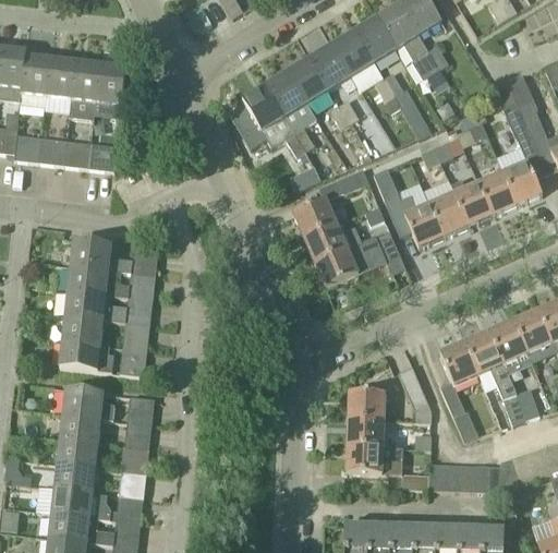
[(405,0),(399,4),(419,35),(441,21),(427,0),(405,0)]
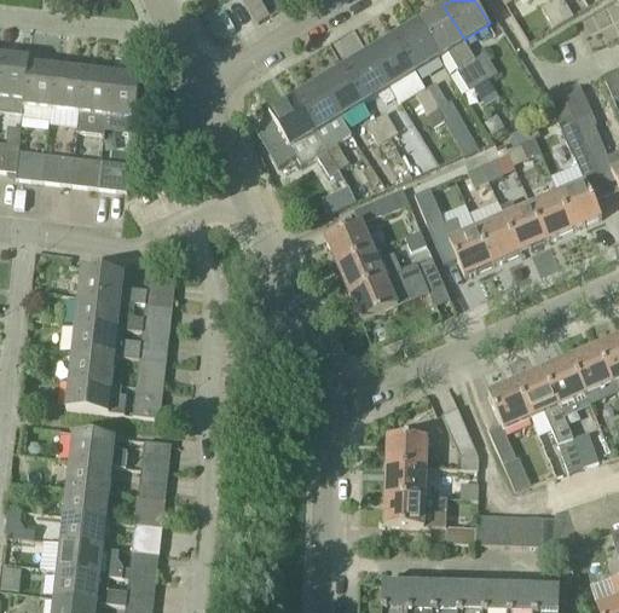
[(563,19),(551,0),(548,0),(541,5),(553,25),(563,19)]
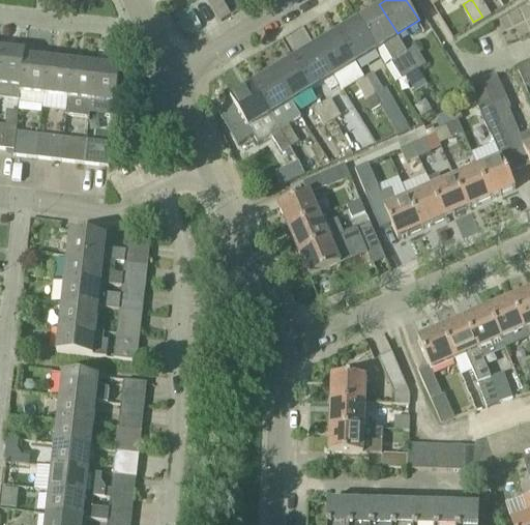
[(472,0),(482,17),(491,11),(483,0),(472,0)]
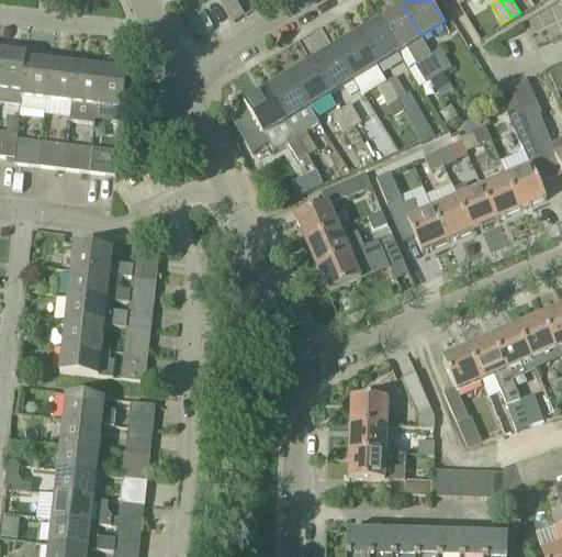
[(423,57),(434,75),(442,68),(431,51),(422,35),(402,4),(380,18),(400,49),(409,43),(419,58),(423,57)]
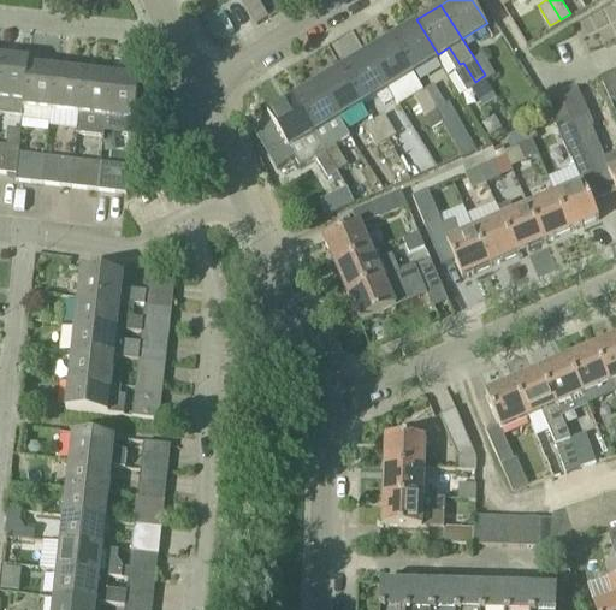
[(416,19),(391,35),(413,69),(438,54),(416,19)]
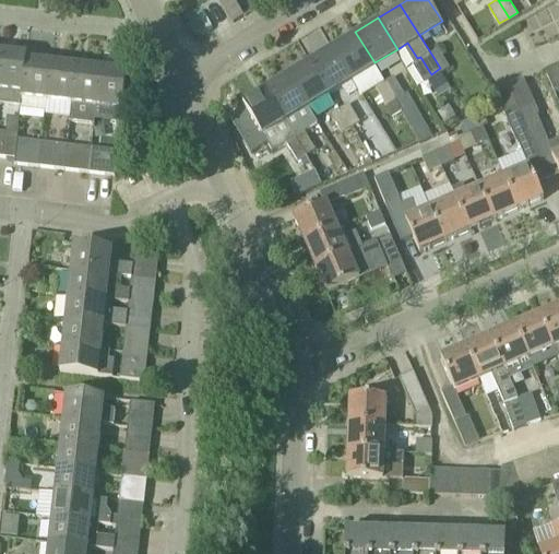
[(352,77),(375,62),(355,32),(333,45),(352,77)]
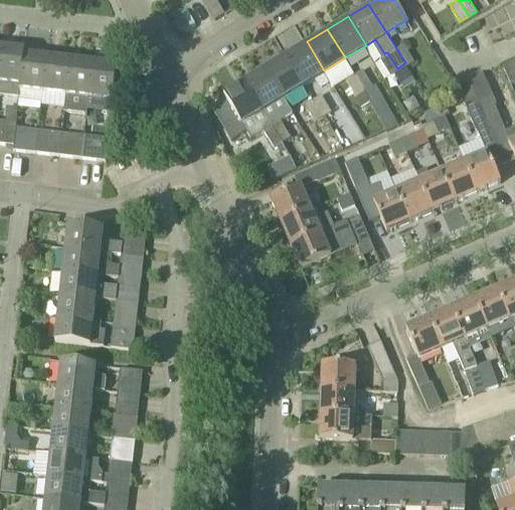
[(307,41),(286,54),(304,83),(324,70),(307,41)]
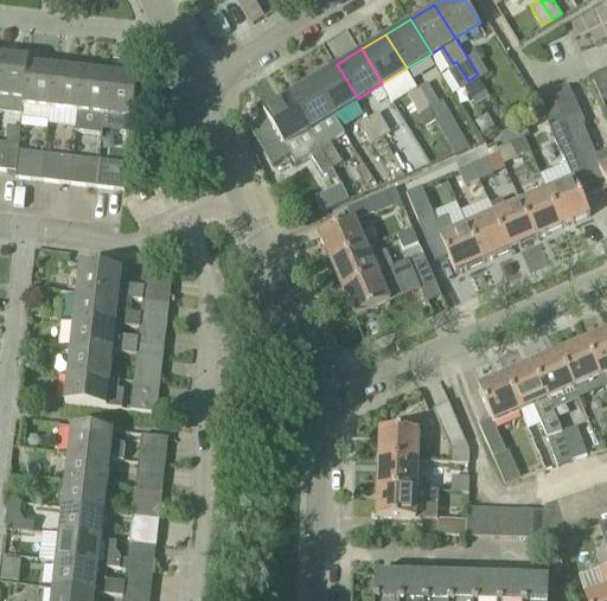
[(475,49),(466,55),(478,74),(487,69),(475,49)]
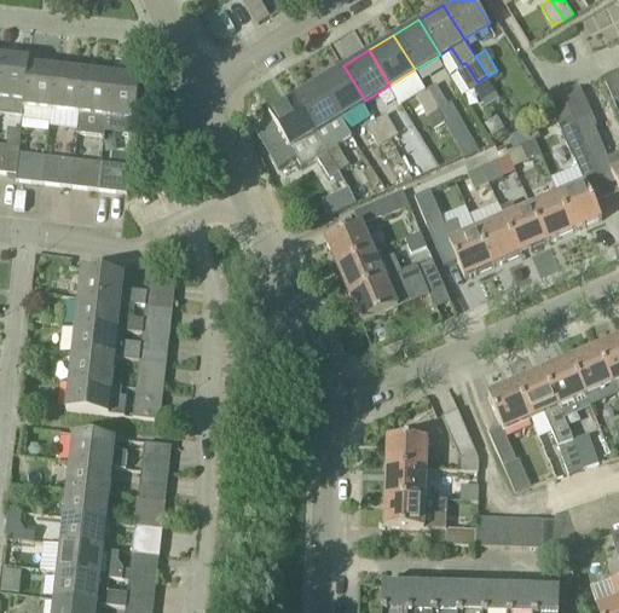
[(24,104),(29,61),(30,56),(1,52),(0,59),(0,111),(24,114),(24,104)]
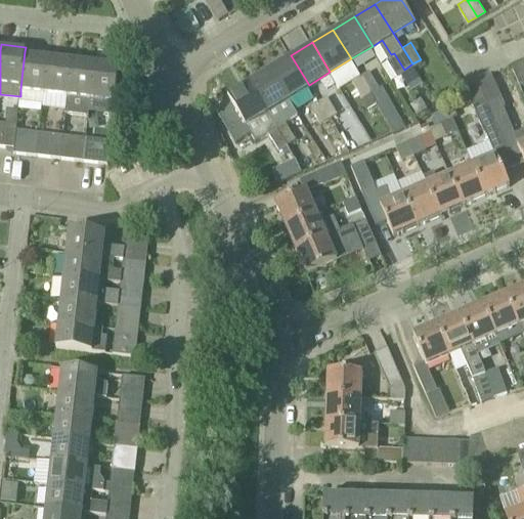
[(20,88),(43,91),(47,54),(25,51),(20,88)]
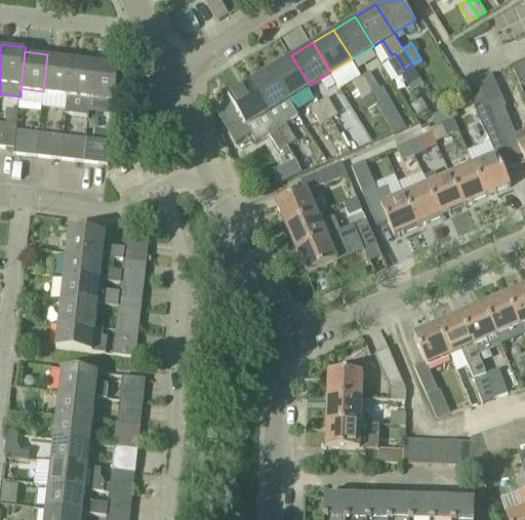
[(71,57),(47,54),(43,91),(67,93),(71,57)]
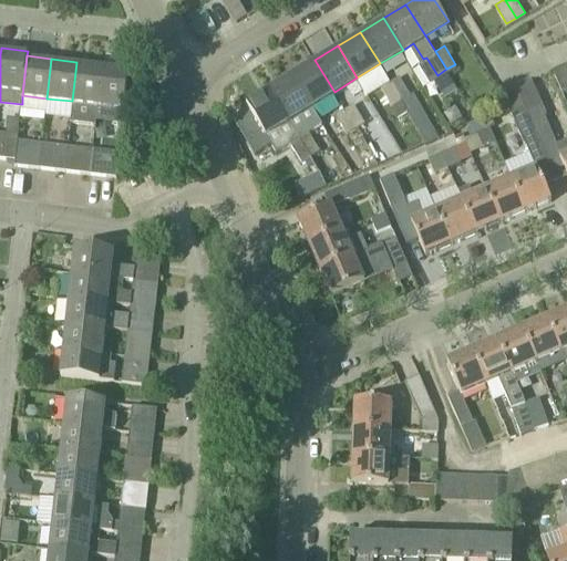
[(311,105),(334,92),(315,60),(292,73),(311,105)]
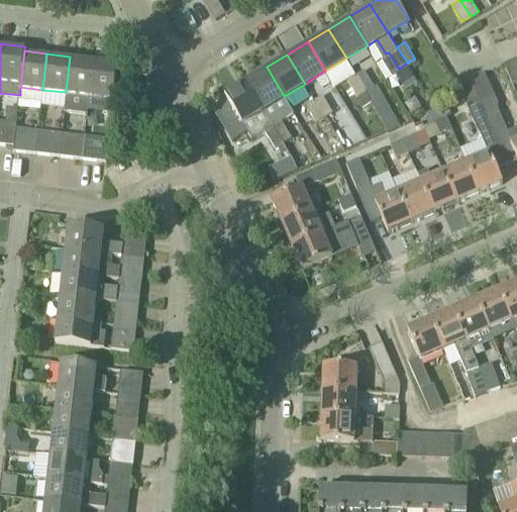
[(516,78),(516,55),(503,62),(511,81),(516,78)]
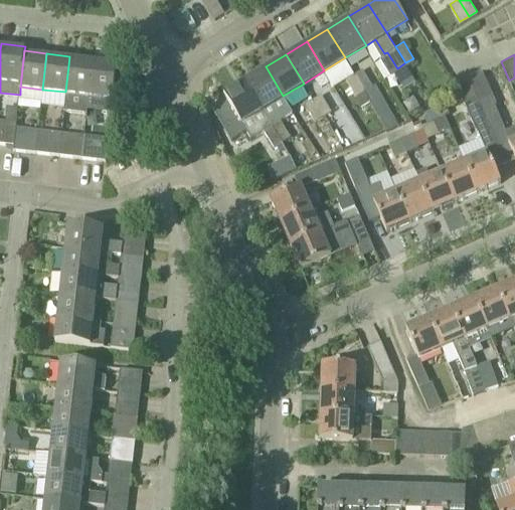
[(75,110),(87,111),(93,59),(69,56),(65,92),(63,108),(75,110)]
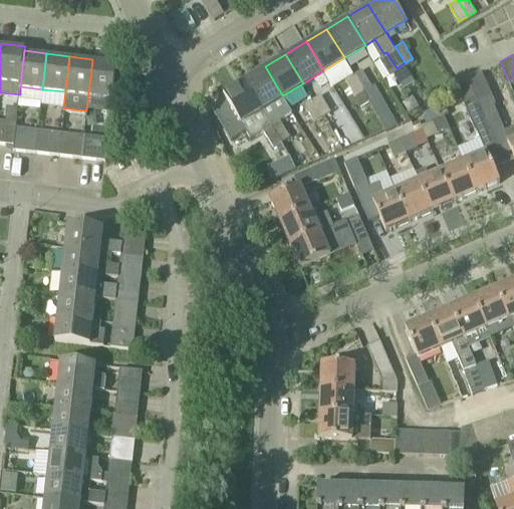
[(92,59),(86,110),(95,111),(96,99),(111,101),(115,62),(92,59)]
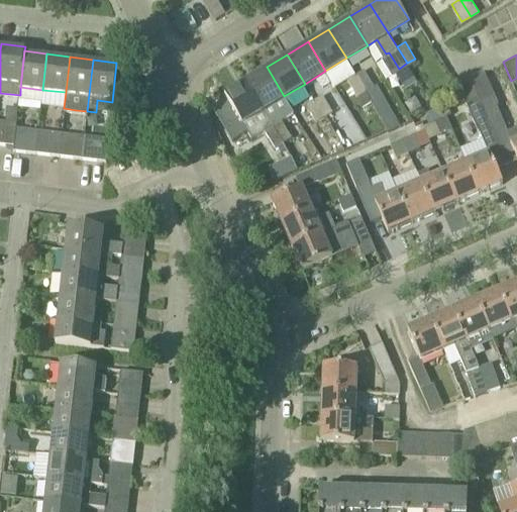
[(399,69),(396,71),(404,85),(416,78),(407,63),(399,69)]
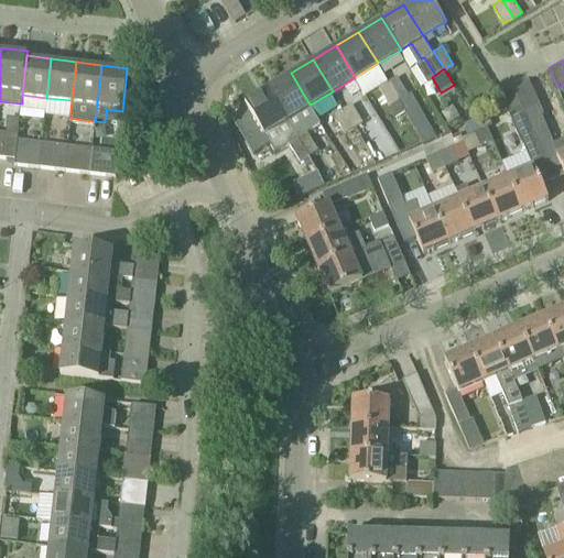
[(291,73),(268,87),(308,153),(318,146),(307,129),(320,121),(310,105),(291,73)]
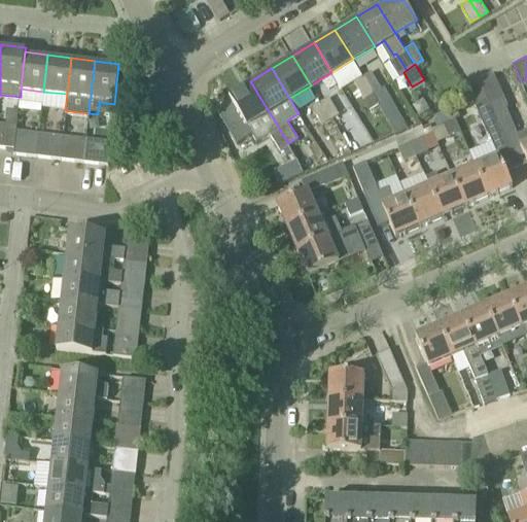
[(381,87),(380,85),(371,70),(362,74),(365,79),(373,92),(381,87)]
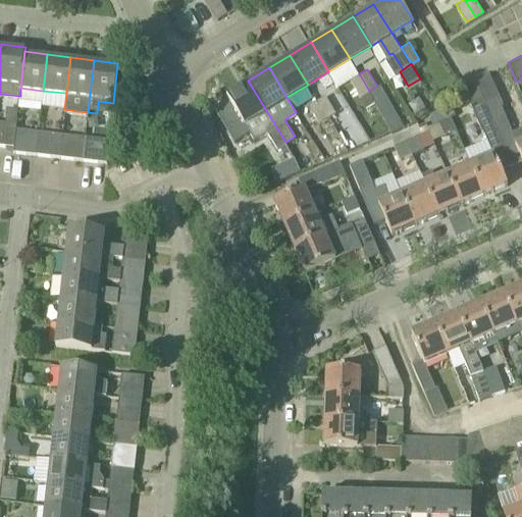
[(501,104),(503,103),(488,70),(461,82),(467,96),(479,91),(494,123),(508,118),(501,104)]
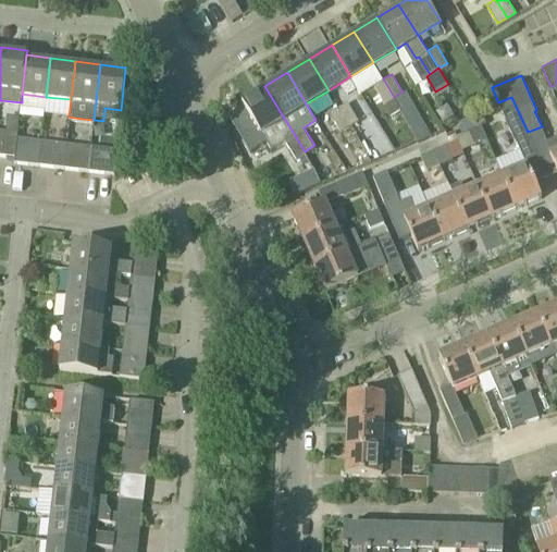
[(386,84),(383,78),(373,85),(385,102),(394,97),(386,84)]
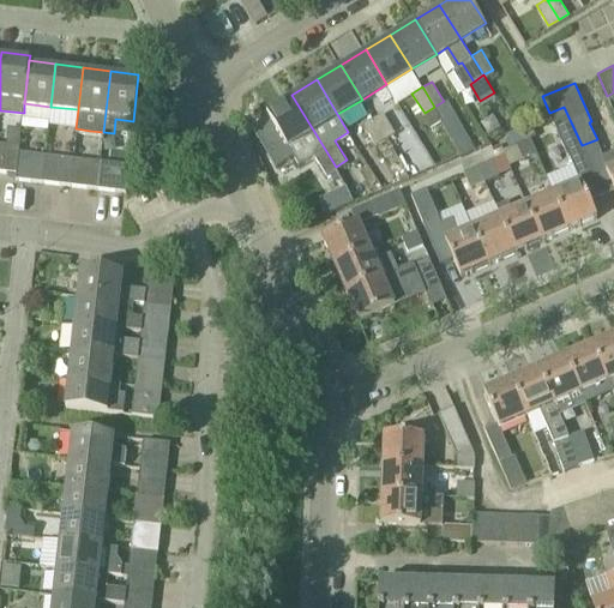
[(326,173),(336,167),(292,95),(266,110),(269,114),(251,125),(275,164),(293,154),(299,163),(314,154),(326,173)]
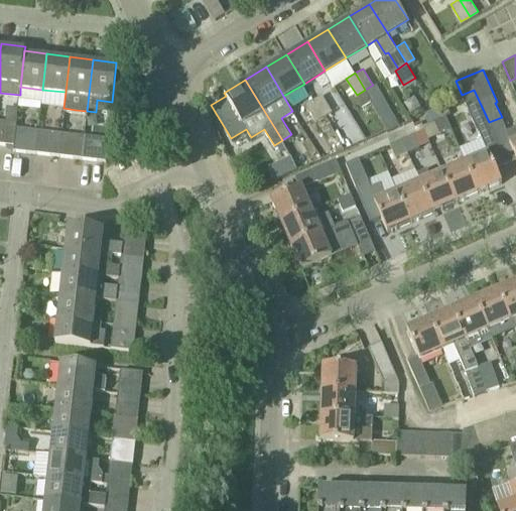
[(474,90),(462,95),(477,128),(489,122),(474,90)]
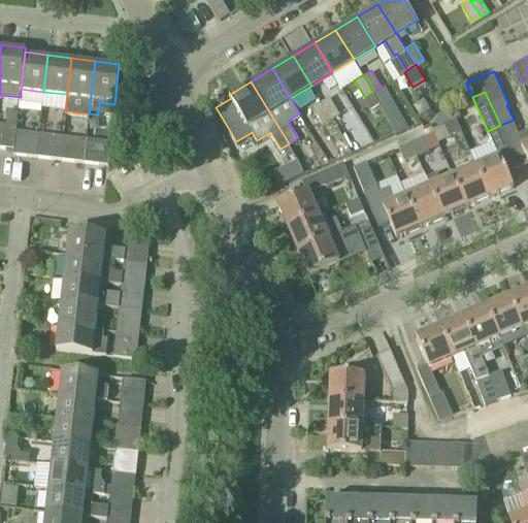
[(329,94),(320,99),(331,117),(339,111),(329,94)]
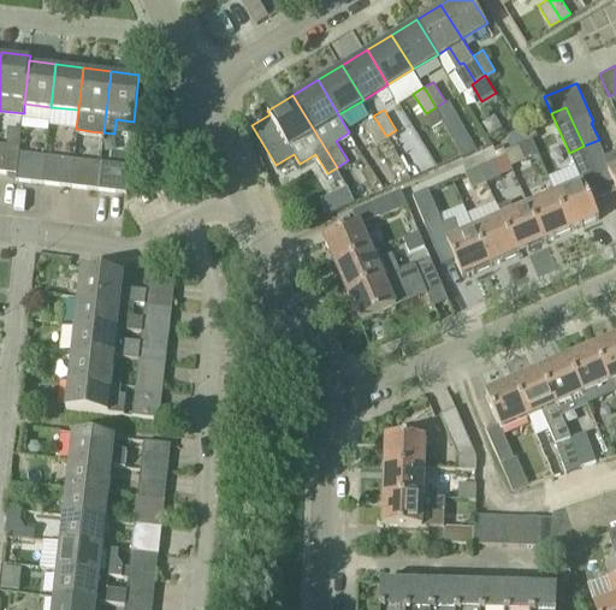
[(386,136),(373,116),(363,122),(377,143),(386,136)]
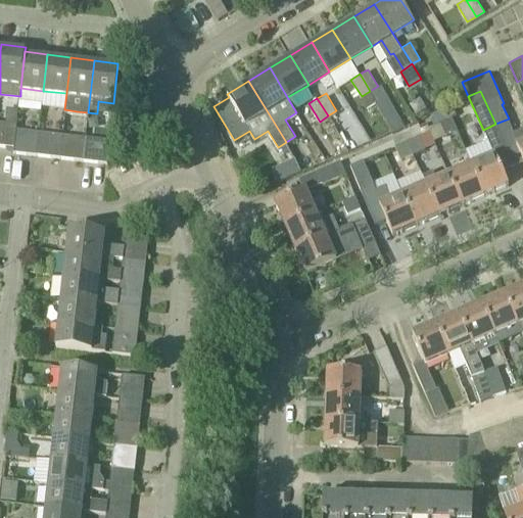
[(452,114),(439,120),(444,134),(457,129),(452,114)]
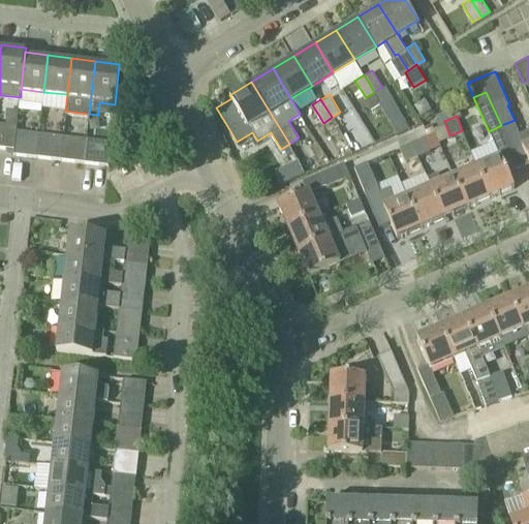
[(13,151),(14,152),(17,128),(16,128),(17,122),(8,122),(6,146),(13,146),(13,151)]
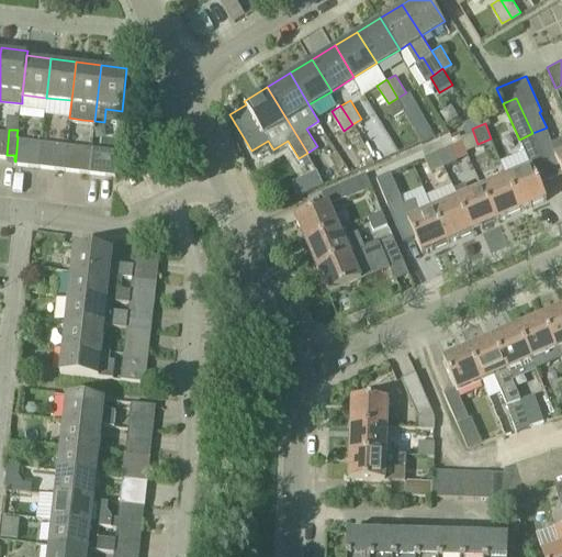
[(15,162),(40,164),(42,140),(18,136),(15,162)]
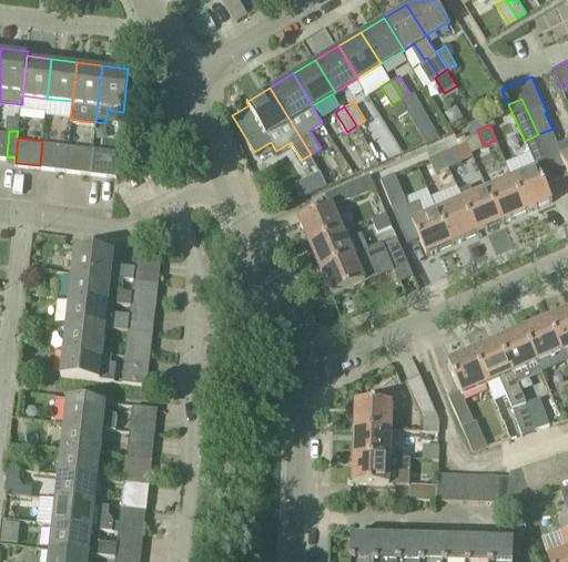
[(42,141),(40,165),(66,169),(68,143),(42,141)]
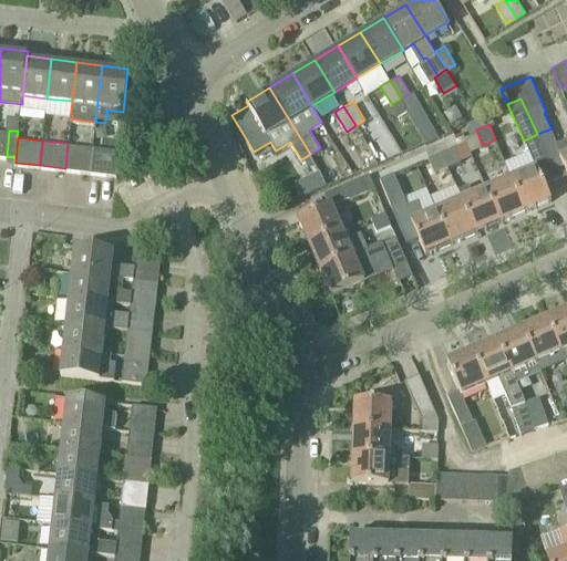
[(65,168),(91,170),(93,146),(68,143),(65,168)]
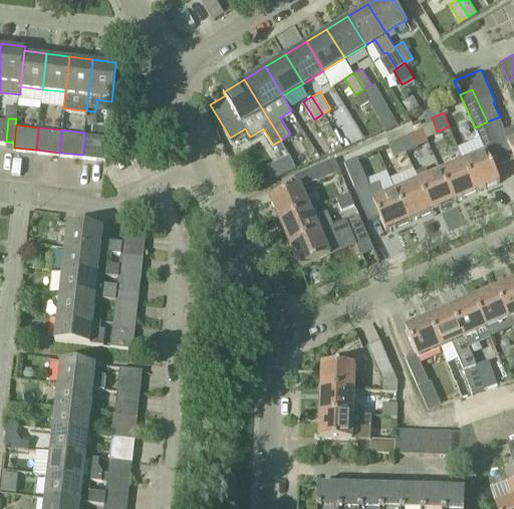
[(400,136),(405,150),(418,145),(412,131),(400,136)]
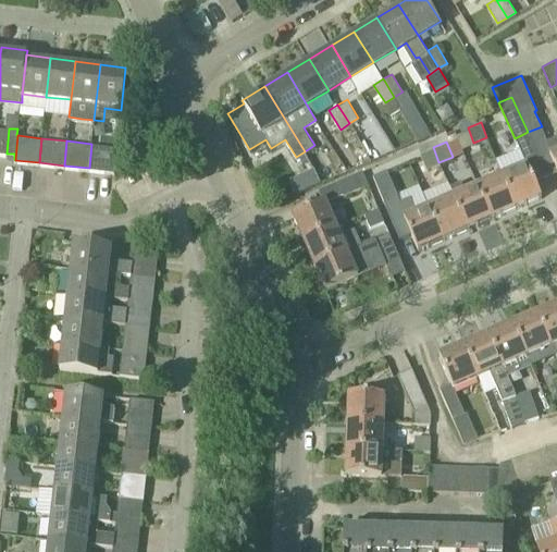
[(104,170),(113,171),(116,146),(107,145),(104,170)]
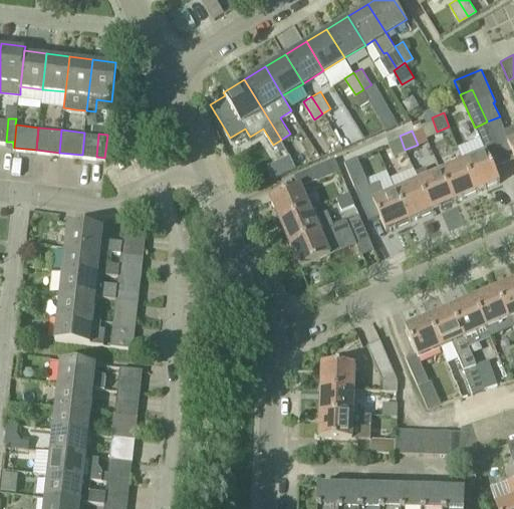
[(405,150),(400,136),(388,141),(394,155),(405,150)]
